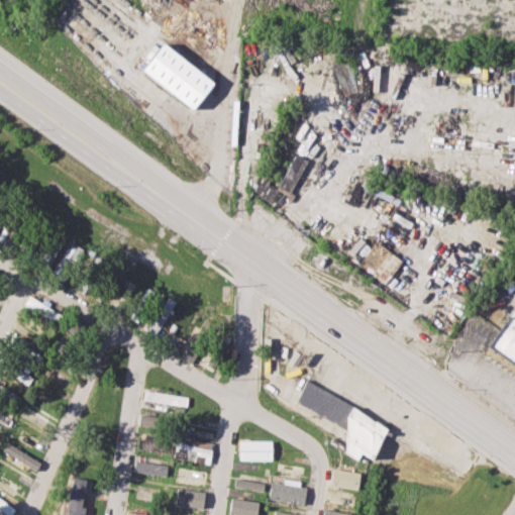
[(141,72),(193,111),(214,84),(163,44),(141,72)]
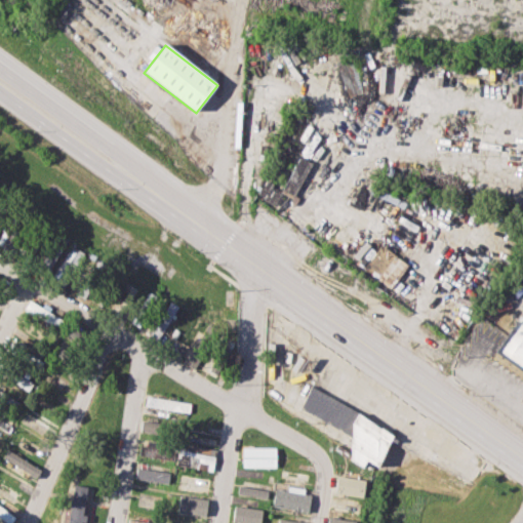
[(350,98),(364,94),(354,61),(338,66),(350,98)]
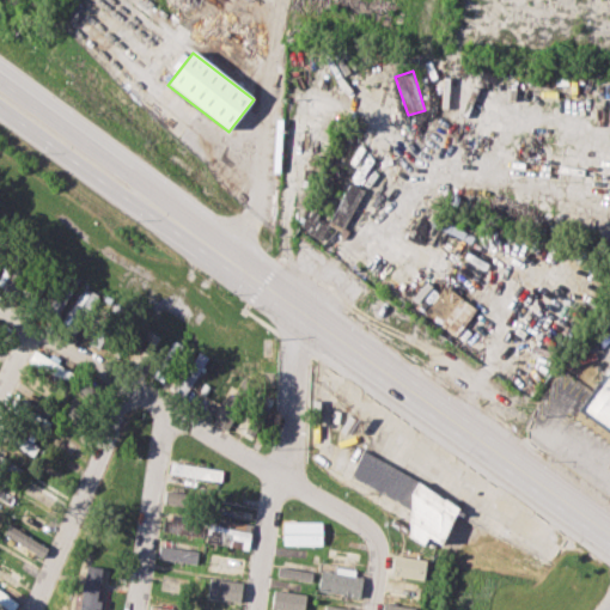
[(303,230),(340,244),(361,190),(348,184),(335,219),(311,209),(303,230)]
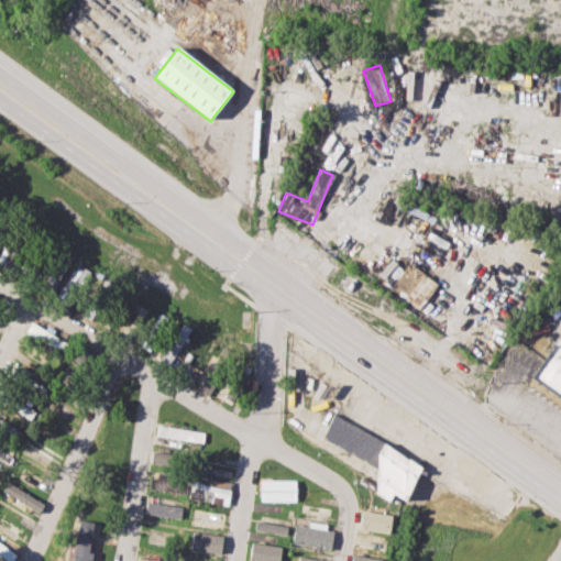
[(75,309),(90,275),(74,267),(58,301),(75,309)]
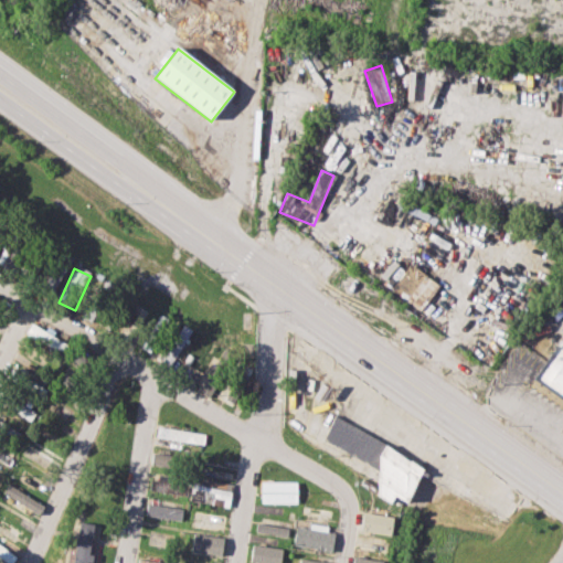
[(27,336),(65,353),(70,343),(46,333),(48,331),(32,325),(27,336)]
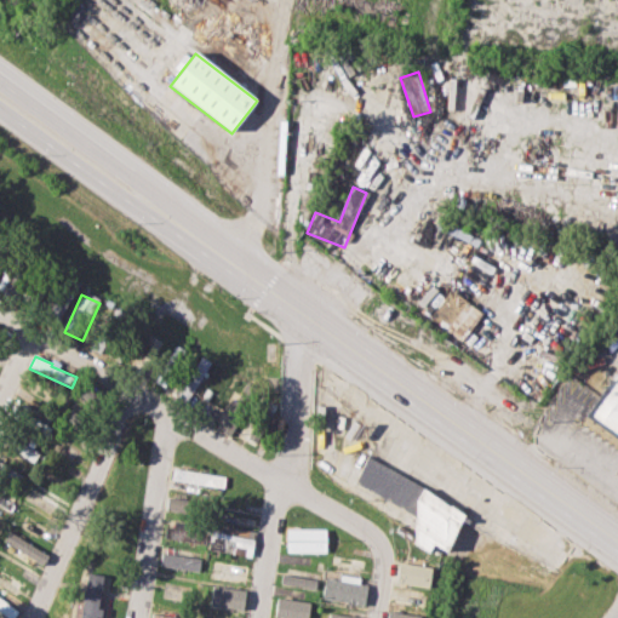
[(210,362),(199,358),(179,399),(190,404),(210,362)]
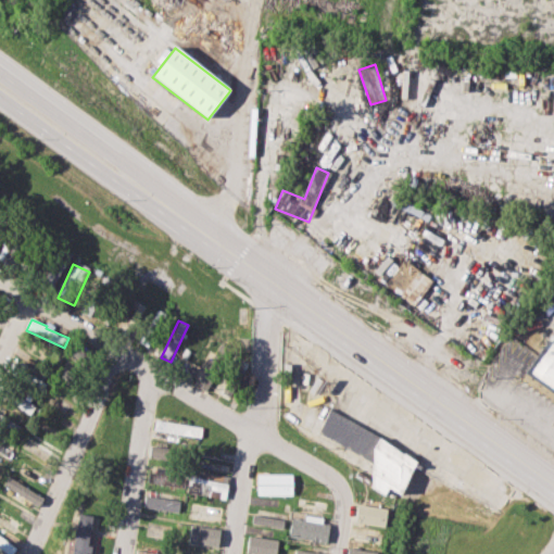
[(553,330),(525,377),(553,394),(553,330)]
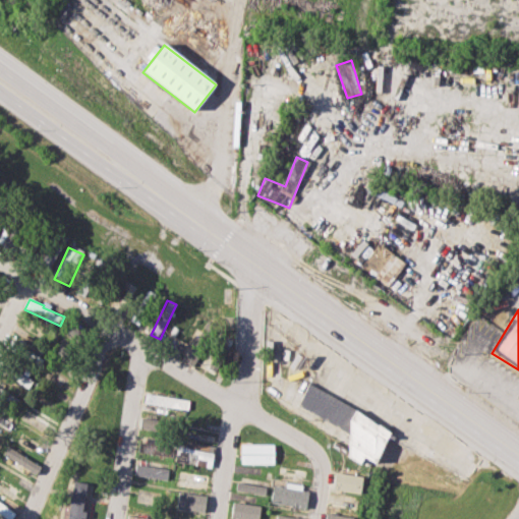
[(196,353),(208,334),(197,329),(183,355),(192,360),(196,353)]
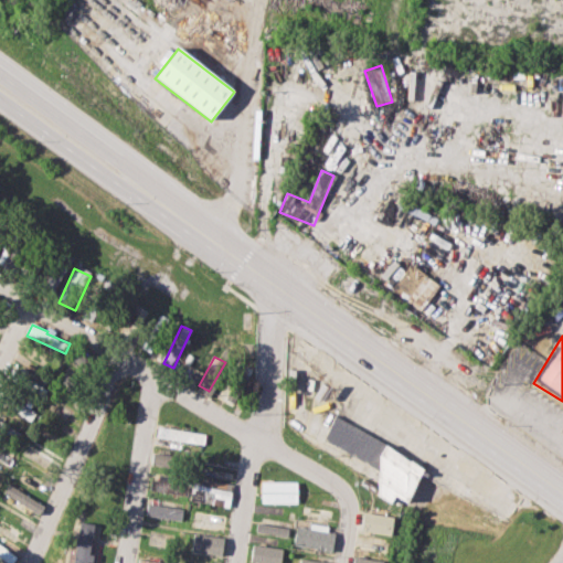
[(39,411),(17,399),(11,410),(33,422),(39,411)]
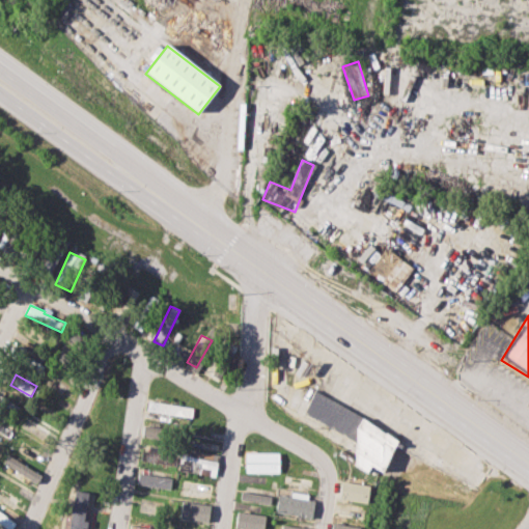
[(361,445),(352,466),(368,474),(371,468),(383,473),(400,437),(313,395),(303,417),(361,445)]
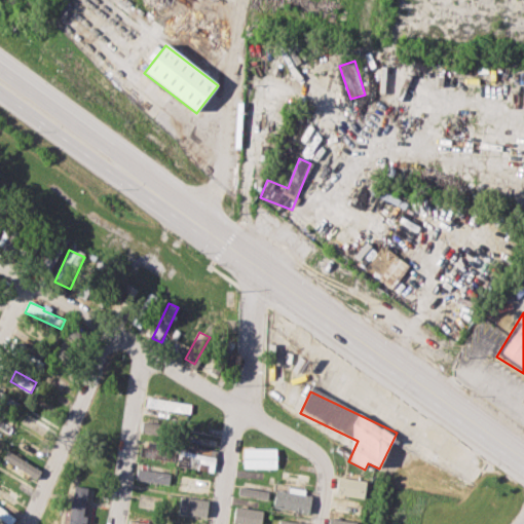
[(191,414),(192,405),(148,399),(146,408),(191,414)]
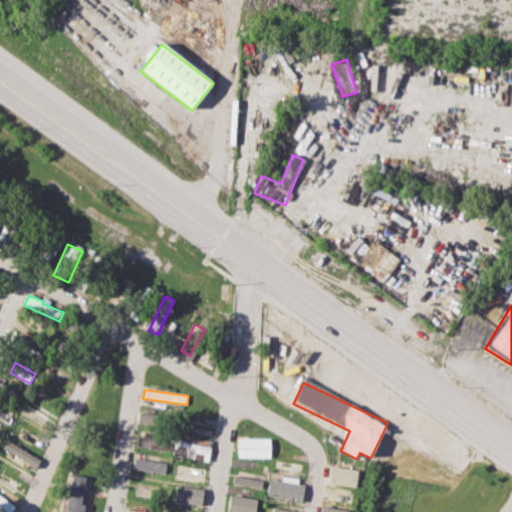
[(14,418),(0,409),(0,420),(9,425),(14,418)]
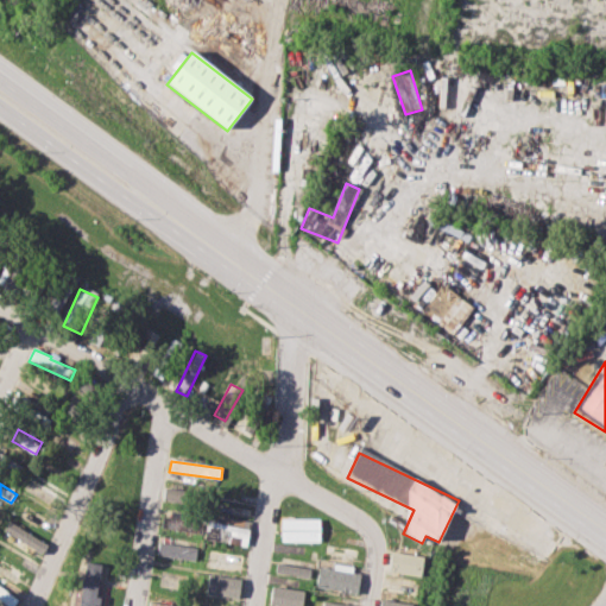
[(201,534),(202,516),(185,515),(188,491),(163,490),(161,531),(201,534)]
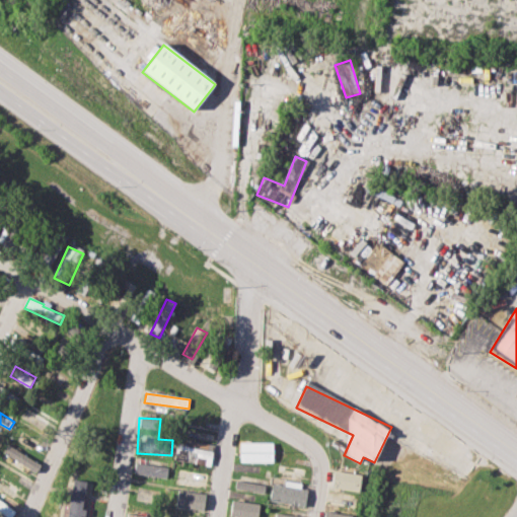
[(175,460),(203,465),(205,452),(213,454),(215,445),(179,440),(175,460)]
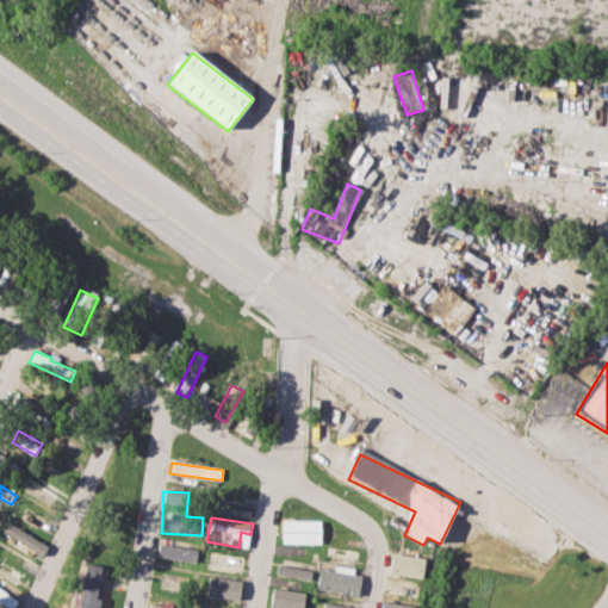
[(322,545),(322,522),(283,521),(283,545),(322,545)]
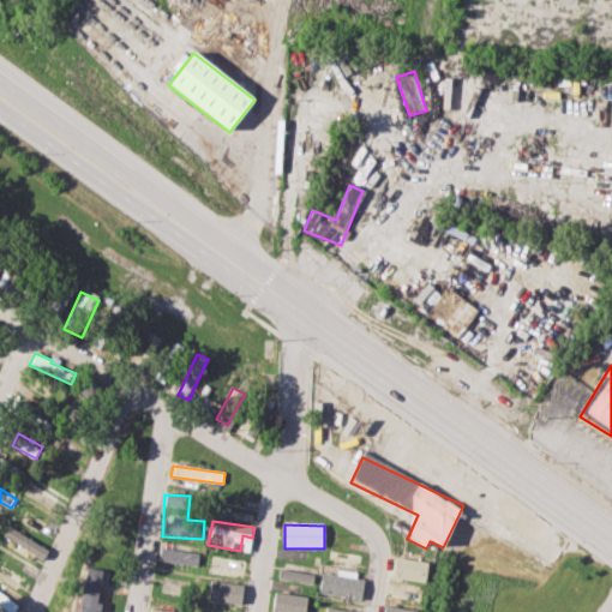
[(3,543),(41,565),(49,551),(11,528),(3,543)]
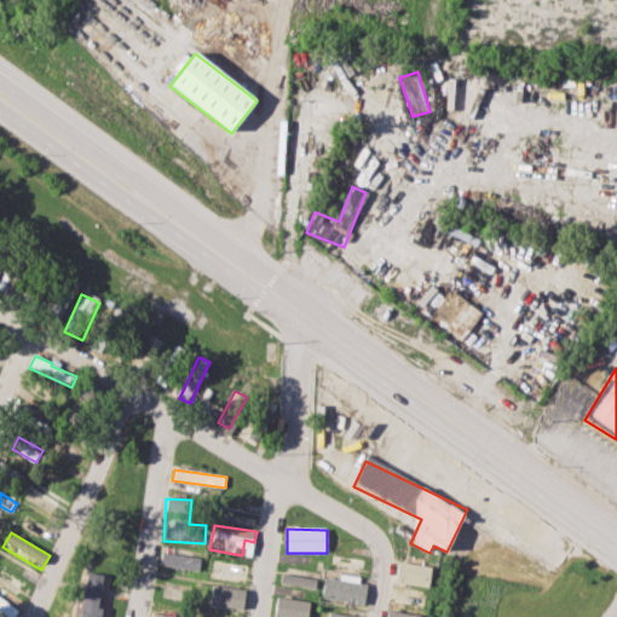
[(201,558),(161,554),(160,568),(200,571),(201,558)]
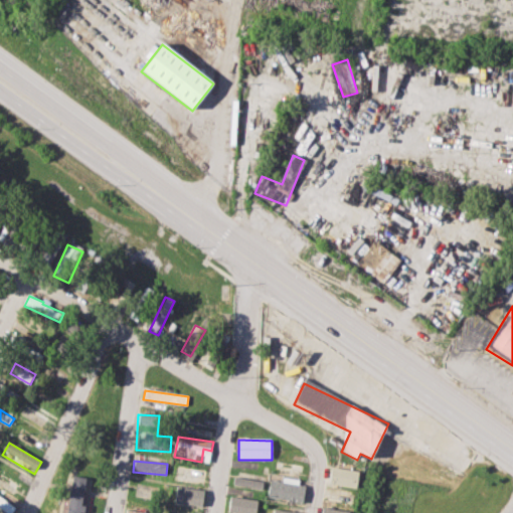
[(359,472),(331,470),(330,486),(358,488),(359,472)]
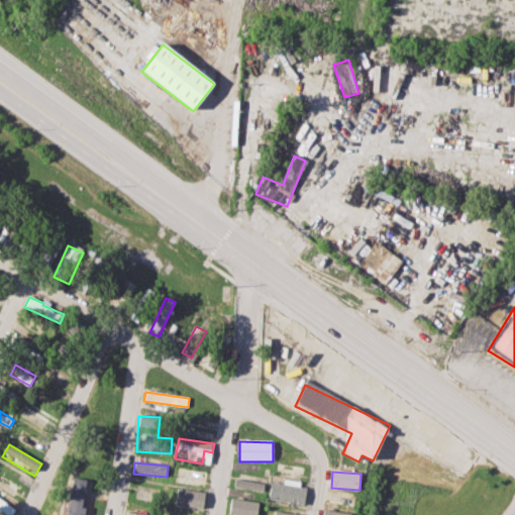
[(83,514),(89,481),(72,478),(64,514),(83,514)]
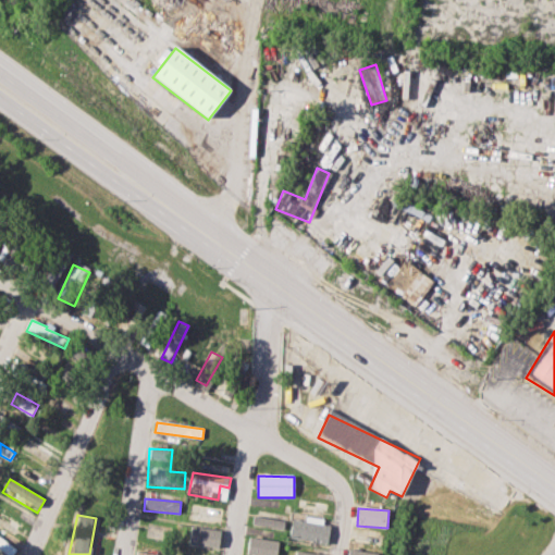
[(284,531),(286,522),(255,516),(253,526),(284,531)]
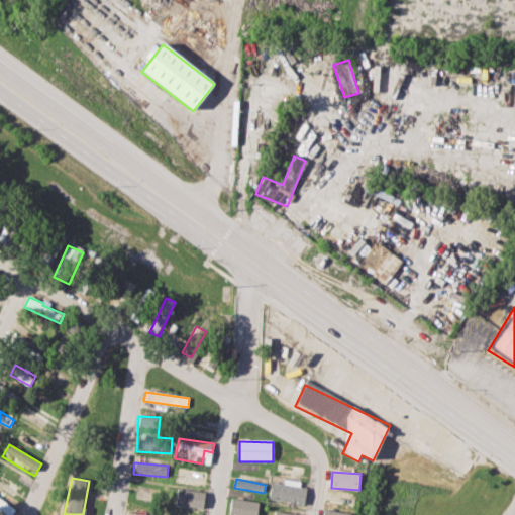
[(304,506),(307,485),(284,482),(284,485),(272,483),(269,501),(304,506)]
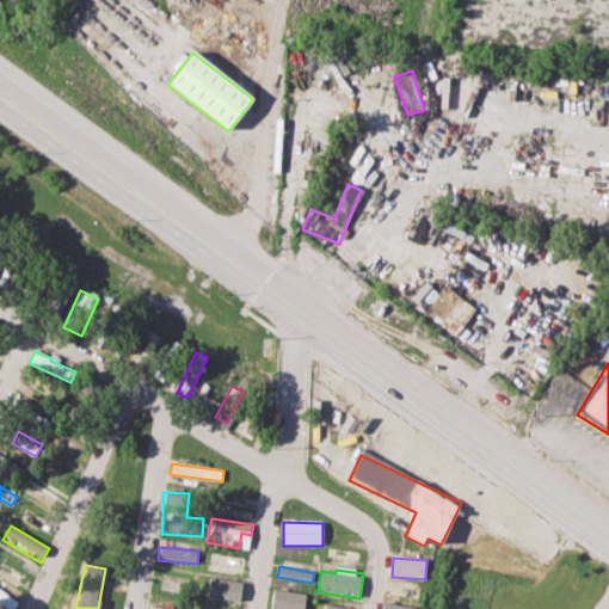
[(161,594),(185,595),(186,579),(162,578),(161,594)]
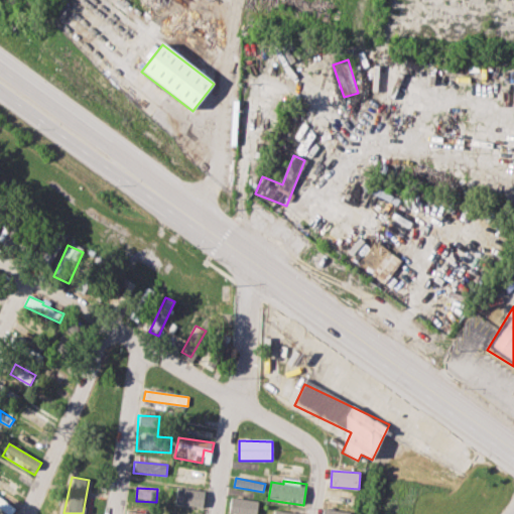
[(203,508),(205,491),(177,489),(175,505),(203,508)]
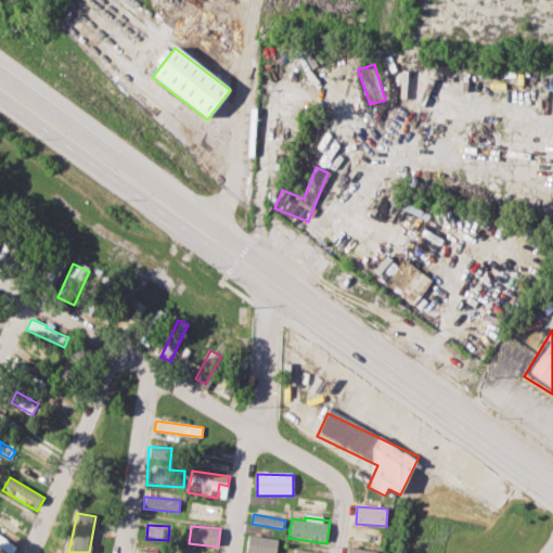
[(0,547),(10,552),(13,552),(16,545),(0,536),(0,547)]
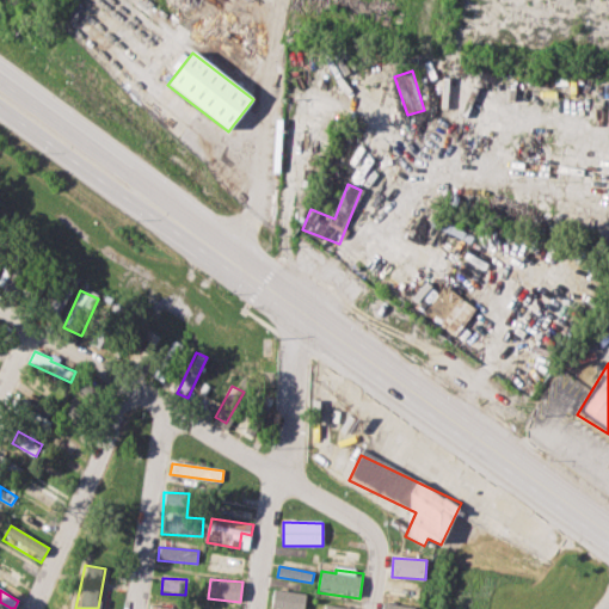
[(303,608),(306,595),(274,590),(271,608),(303,608)]
